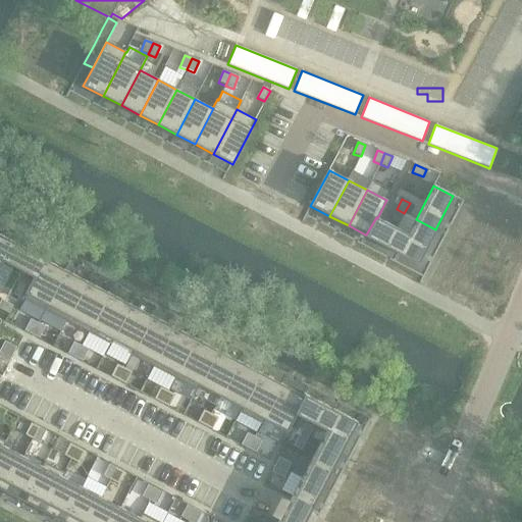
[(397,209),(390,220),(398,224),(404,213),(397,209)]
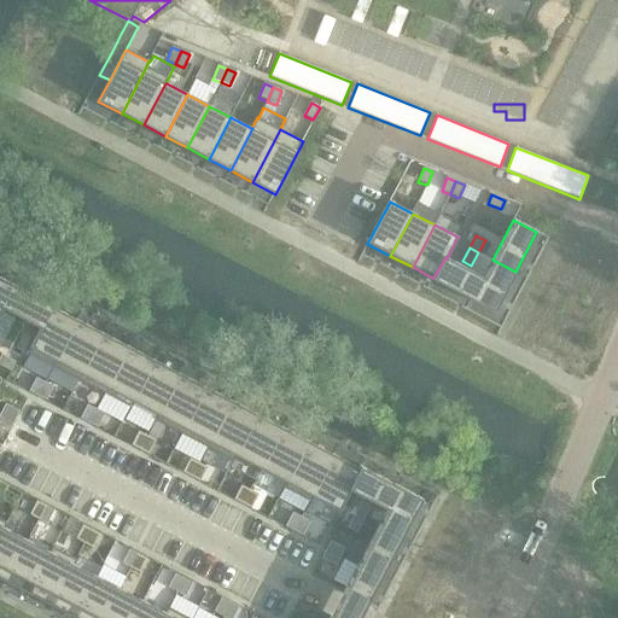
[(432,278),(432,280),(472,301),(484,278),(483,278),(447,258),(445,257),(433,278),(432,278)]
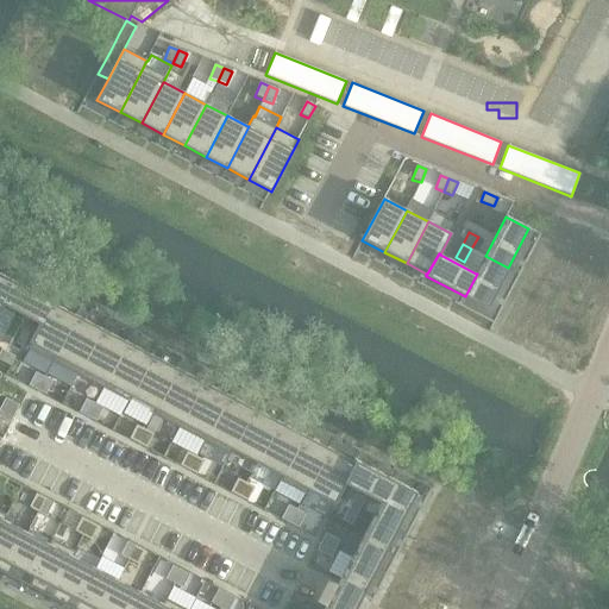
[(477,274),(465,296),(487,308),(508,268),(485,256),(476,274),(477,274)]
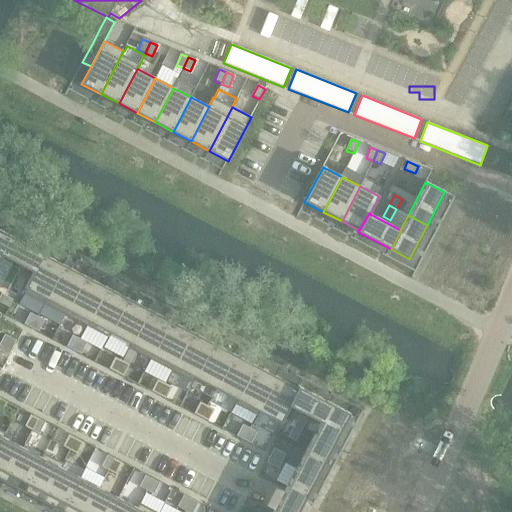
[(0,230),(0,259),(2,255),(12,236),(0,230)]
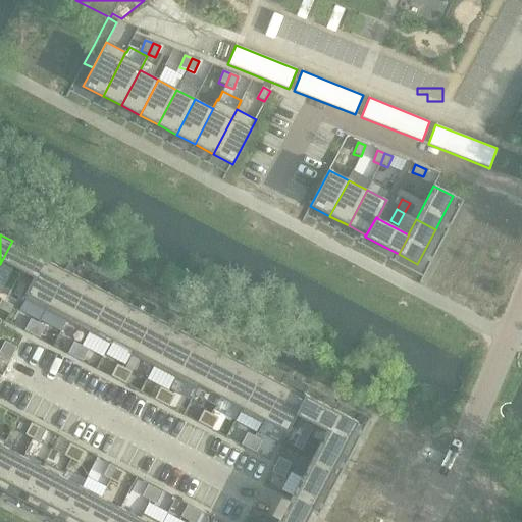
[(12,241),(2,260),(34,276),(34,277),(44,258),(12,241)]
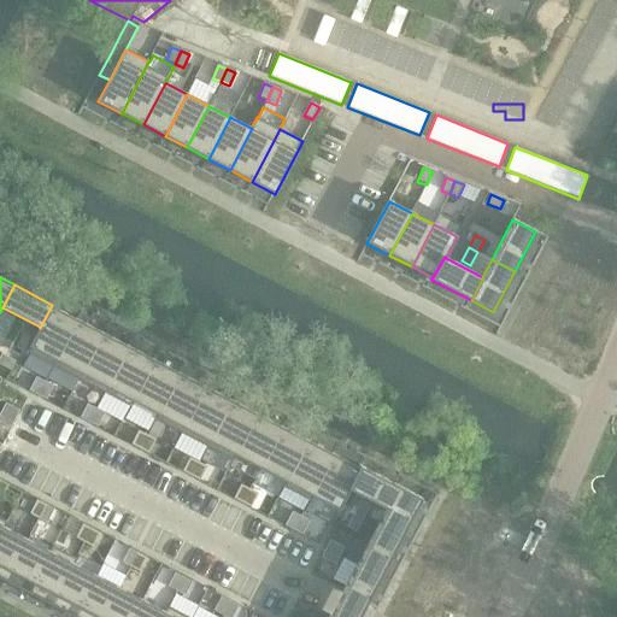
[(40,327),(29,347),(30,347),(56,360),(77,319),(53,306),(52,305),(40,328),(40,327)]
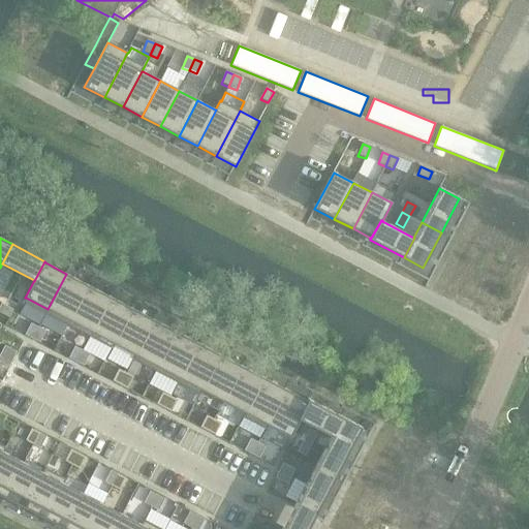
[(66,274),(48,309),(69,320),(88,285),(66,274)]
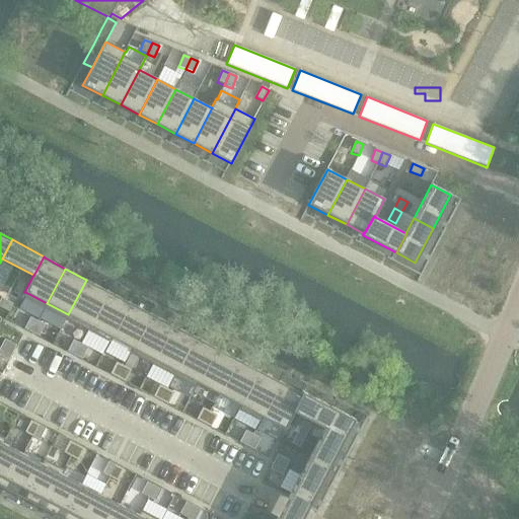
[(12,270),(6,280),(13,284),(19,273),(12,270)]
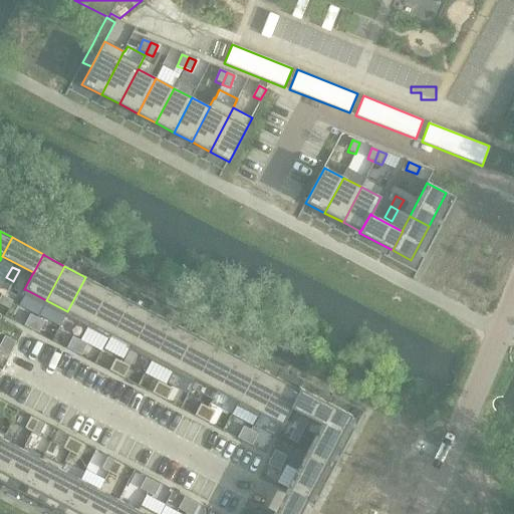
[(6,277),(0,288),(7,292),(13,281),(6,277)]
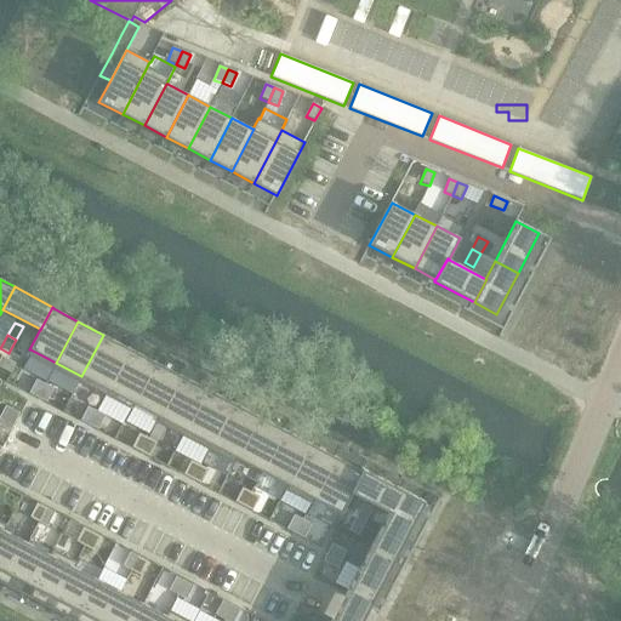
[(103,335),(81,376),(108,391),(130,348),(103,335)]
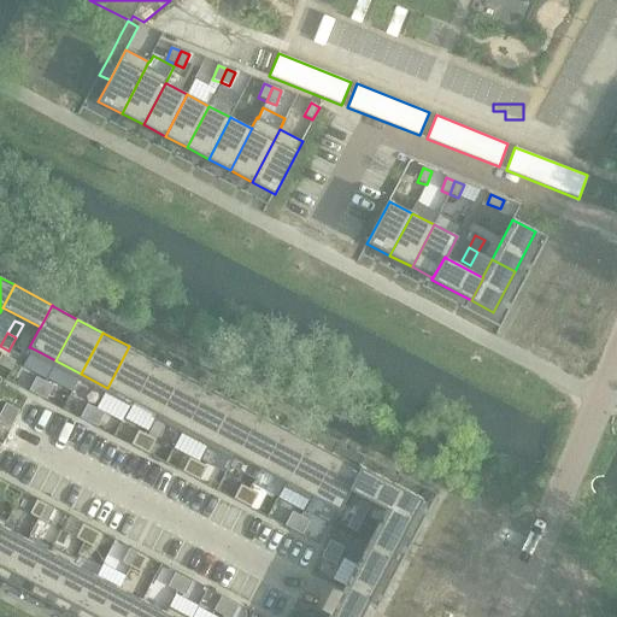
[(129,346),(107,388),(133,401),(154,360),(129,346)]
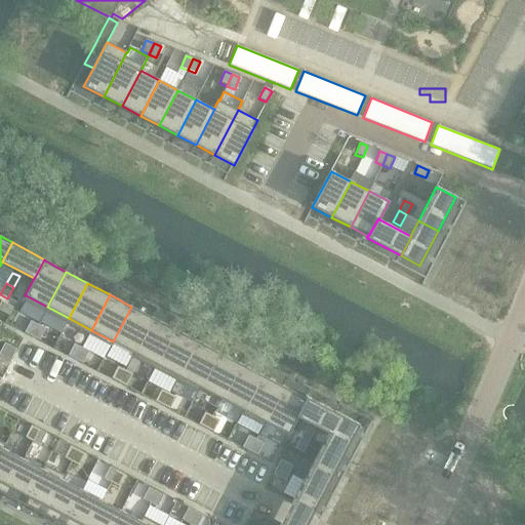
[(1,301),(0,304),(0,310),(8,315),(12,308),(1,301)]
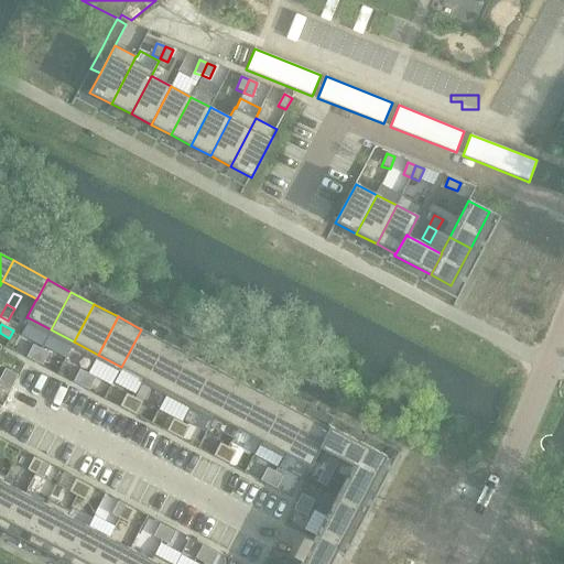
[(141,329),(121,367),(144,379),(164,342),(141,329)]
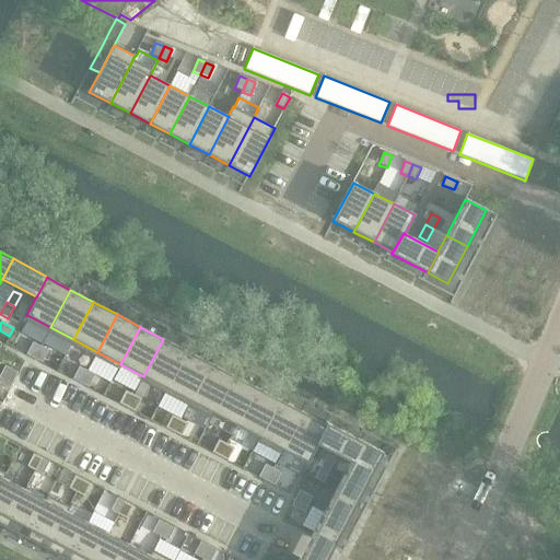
[(163,339),(143,376),(166,388),(186,351),(163,339)]
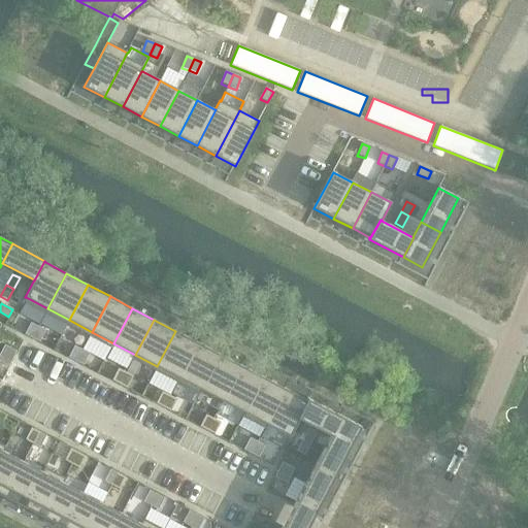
[(31,323),(26,333),(33,337),(38,326),(31,323)]
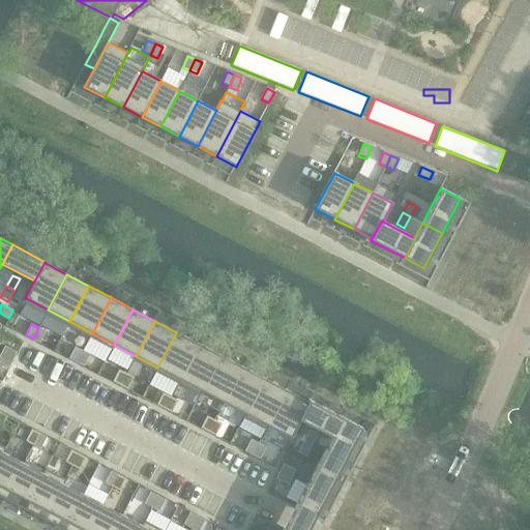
[(38,327),(33,339),(40,343),(46,331),(38,327)]
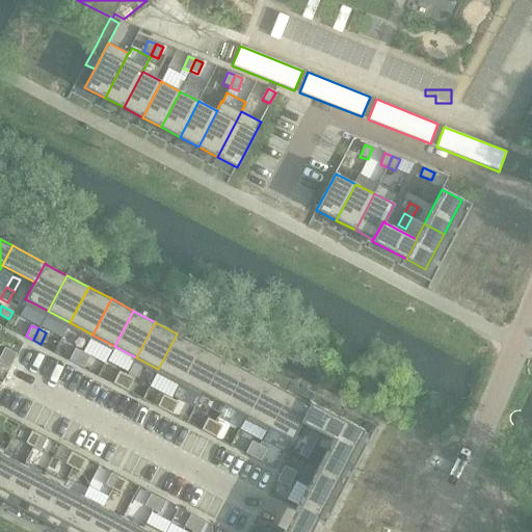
[(177,334),(158,369),(181,380),(200,345),(177,334)]
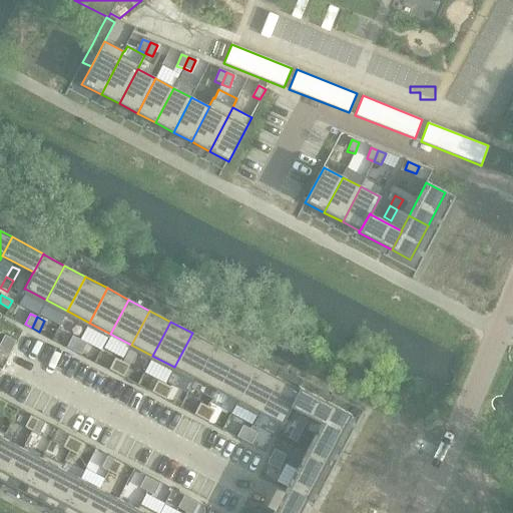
[(192,333),(174,367),(195,378),(213,344),(192,333)]
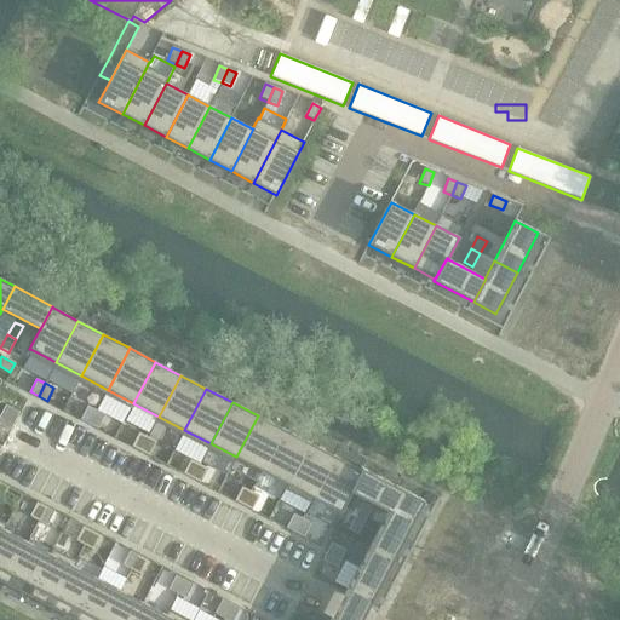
[(5,406),(0,414),(13,420),(18,412),(5,406)]
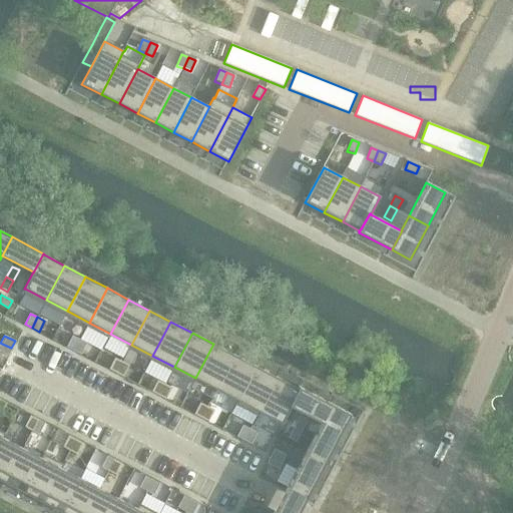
[(73,336),(67,347),(74,350),(80,340),(73,336)]
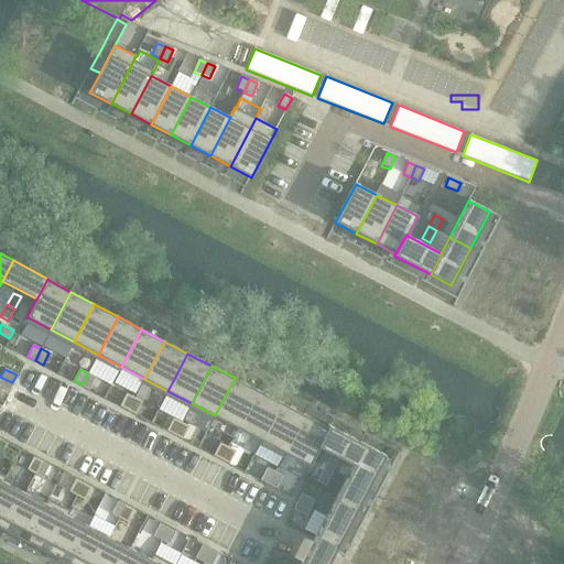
[(88,373),(82,384),(89,389),(96,377),(88,373)]
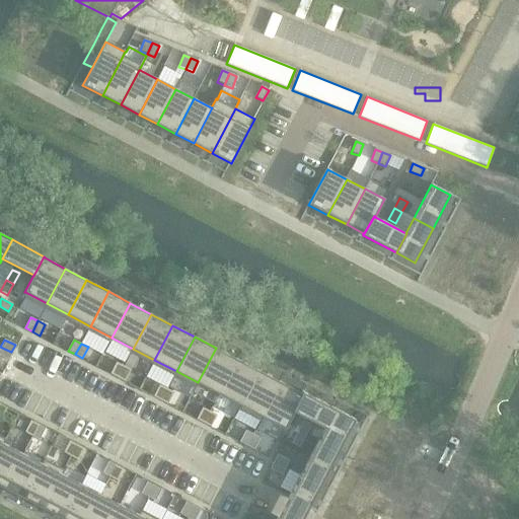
[(0,347),(0,355),(8,359),(11,352),(0,347)]
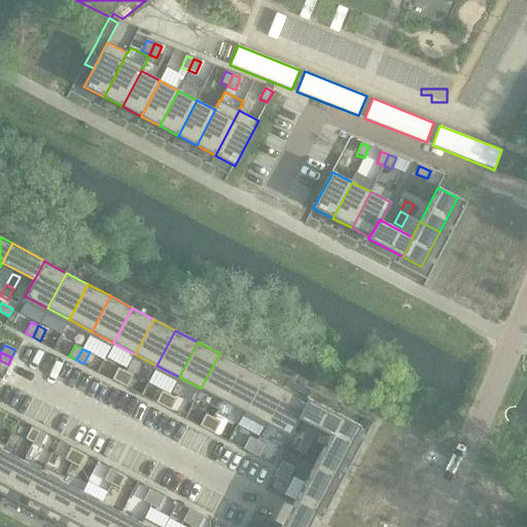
[(219,353),(201,388),(222,400),(241,364),(219,353)]
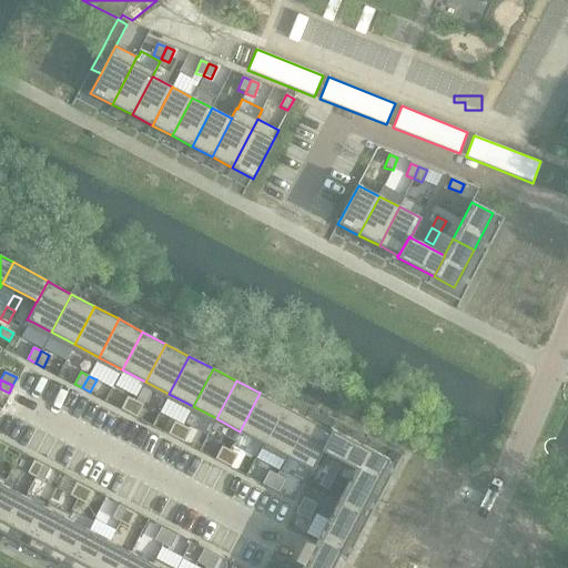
[(260,393),(240,432),(263,444),(283,406),(260,393)]
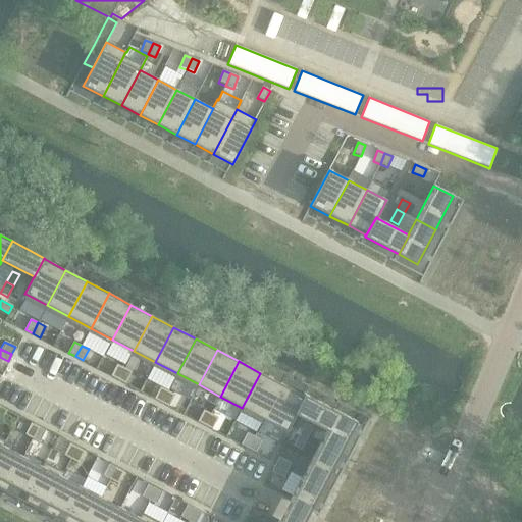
[(117,364),(112,375),(119,379),(124,368),(117,364)]
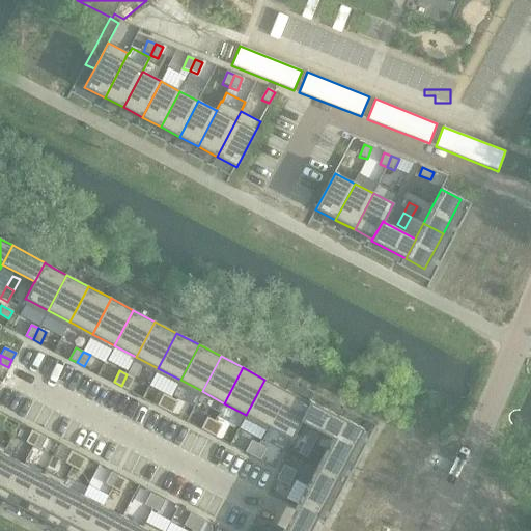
[(127,374),(121,386),(129,389),(134,378),(127,374)]
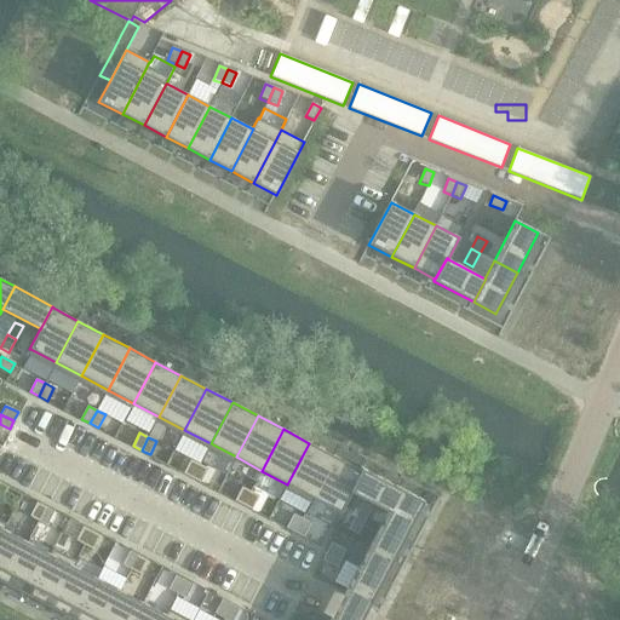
[(309,443),(287,484),(314,498),(336,457),(309,443)]
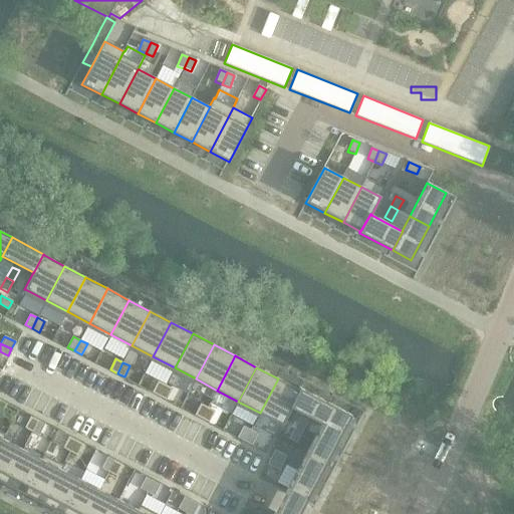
[(278,378),(260,413),(281,424),(282,425),(291,408),(290,407),(300,388),(299,388),(298,389),(278,378)]
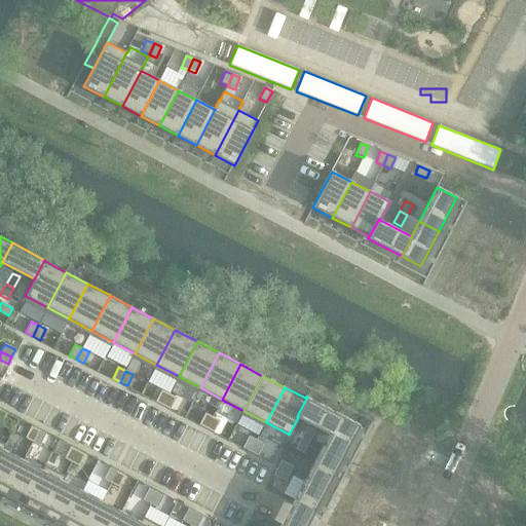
[(162,390),(156,401),(163,405),(170,393),(162,390)]
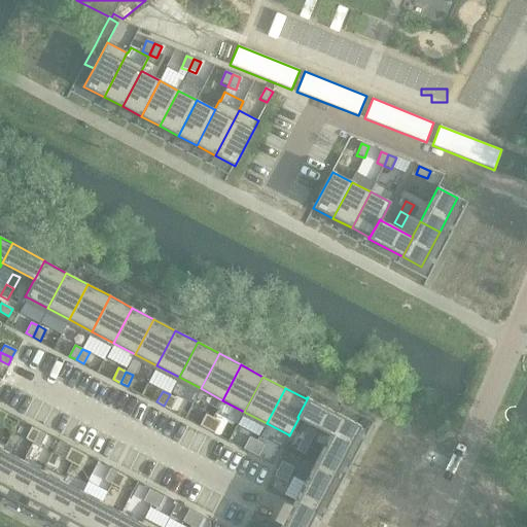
[(170,394),(164,406),(171,410),(177,398),(170,394)]
